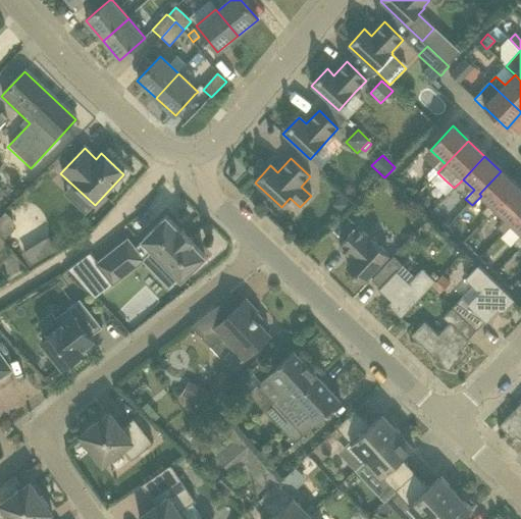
[(517,187),(501,171),(479,194),(481,196),(489,204),(481,213),(488,220),(497,211),(495,209),(517,187)]
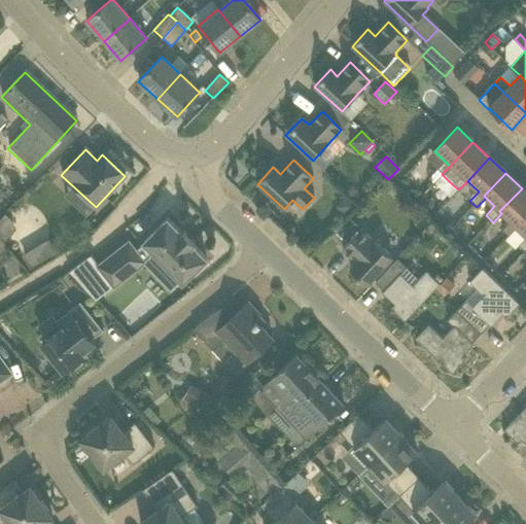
[(507,236),(525,215),(525,191),(522,188),(499,211),(501,213),(511,221),(502,231),(507,236)]
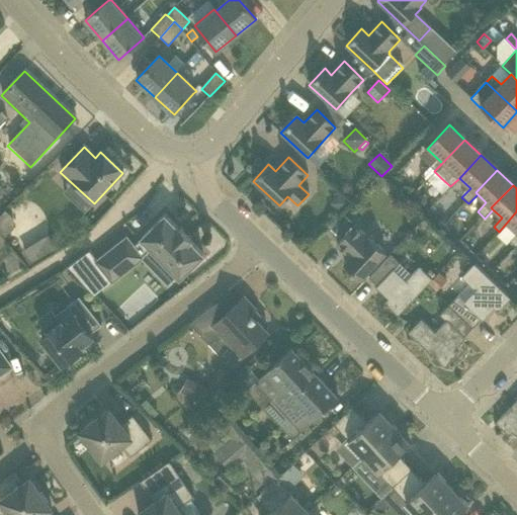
[(348,204),(338,195),(329,204),(338,215),(348,204)]
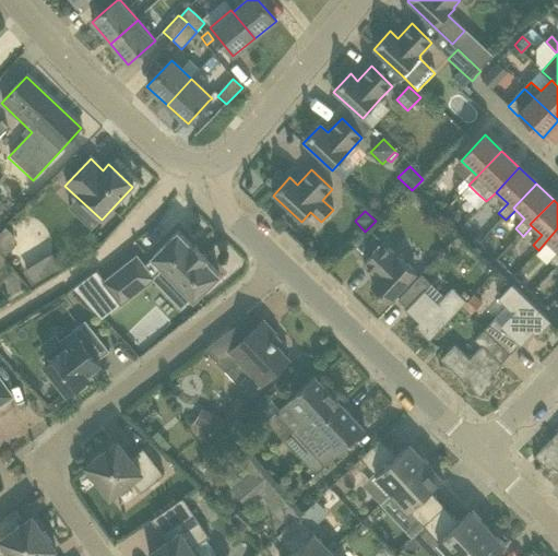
[(557,228),(538,250),(539,252),(557,268),(557,267),(557,228)]
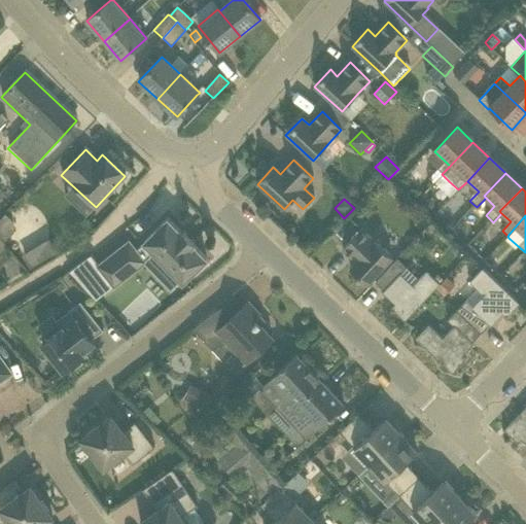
[(153,253),(182,283),(206,259),(168,220),(144,243),(136,252),(129,243),(98,268),(114,287),(144,264),(153,253)]
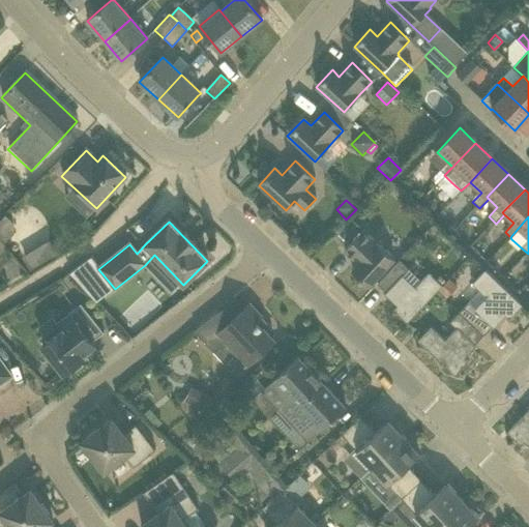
[(352,223),(339,237),(345,243),(359,229),(352,223)]
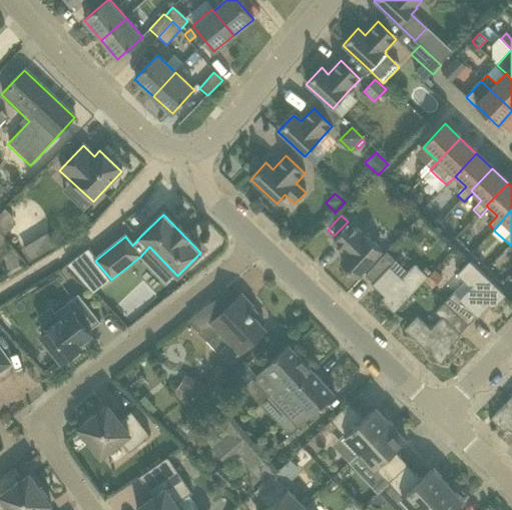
[(351,223),(333,242),(347,256),(340,263),(357,278),(382,251),(351,223)]
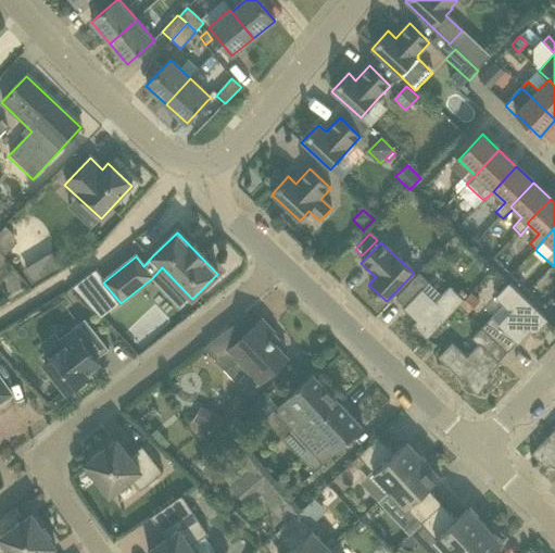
[(32,286),(46,276),(37,261),(22,271),(32,286)]
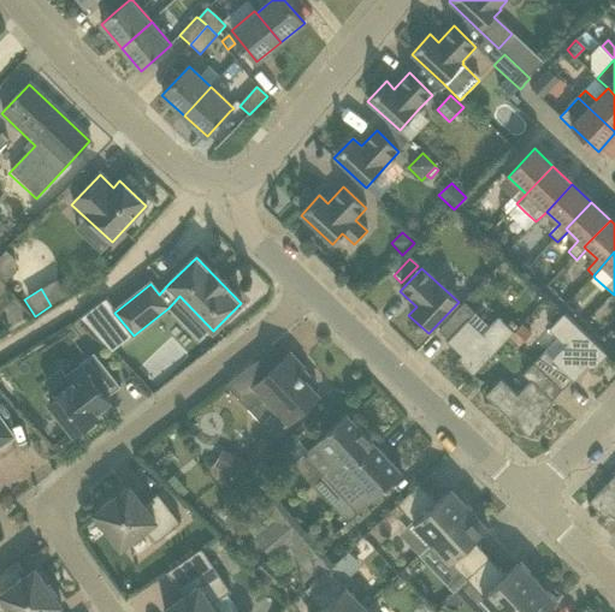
[(498,318),(489,328),(463,304),(438,331),(448,342),(447,343),(461,357),(457,361),(473,376),(514,333),(498,318)]
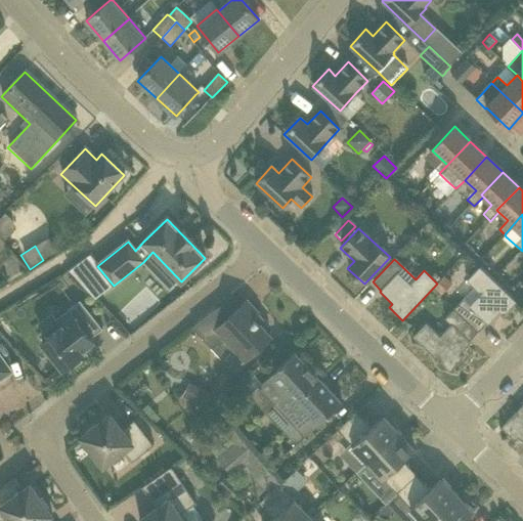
[(503,316),(516,303),(479,269),(468,281),(474,288),(462,300),(463,301),(453,310),(477,333),(488,324),(499,313),(503,316)]
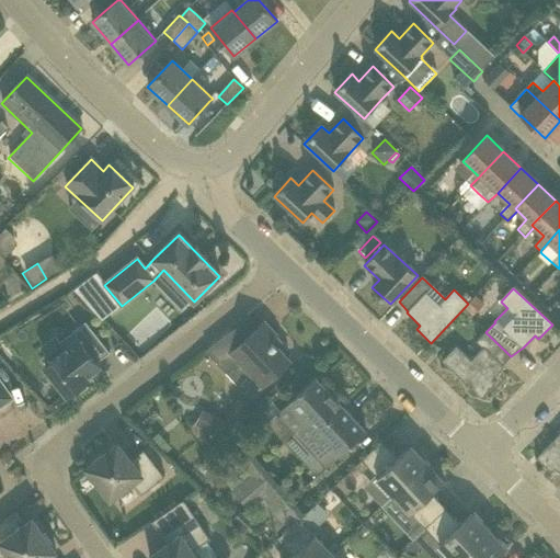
[(466,293),(461,296),(468,303),(471,298),(466,293)]
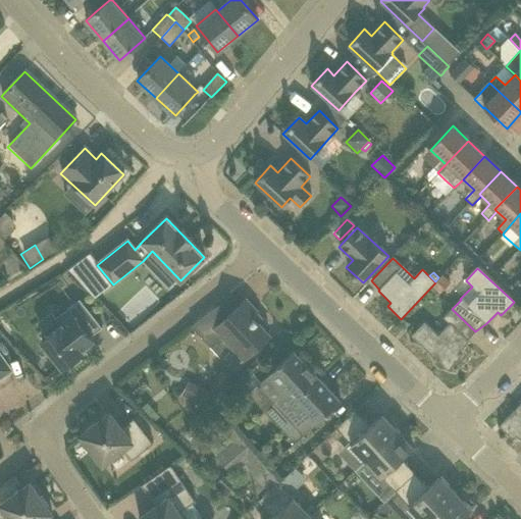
[(443,276),(431,289),(439,296),(450,283),(443,276)]
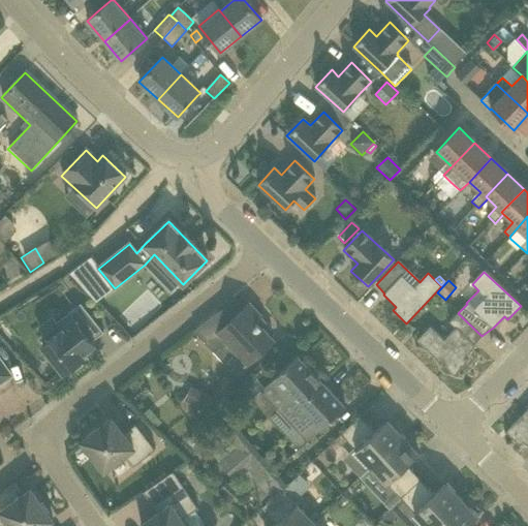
[(67,370),(71,373),(83,365),(81,361),(83,356),(94,346),(91,342),(103,333),(80,302),(66,312),(68,315),(57,325),(60,329),(40,344),(64,373),(67,370)]
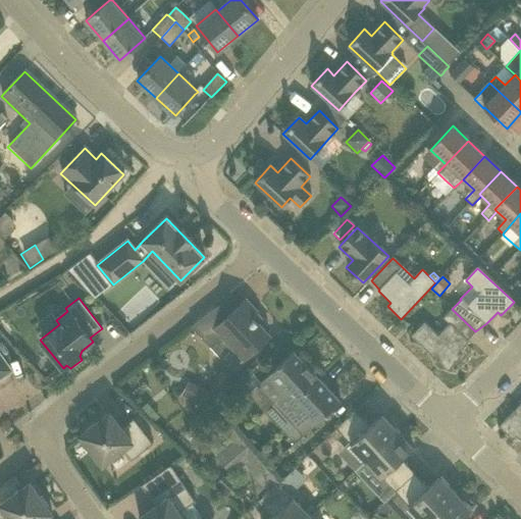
[(215,309),(192,326),(221,358),(232,348),(244,360),(269,336),(252,317),(257,313),(246,300),(224,319),(215,309)]
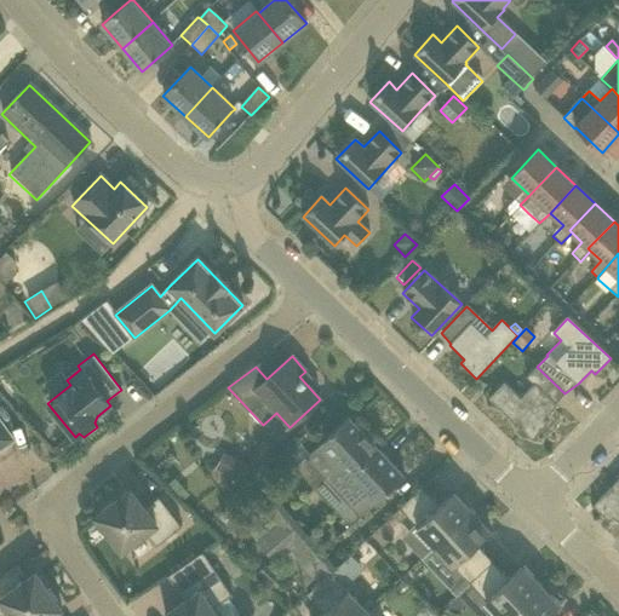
[(526,378),(534,386),(521,399),(504,383),(488,399),(532,441),(548,424),(543,420),(556,406),(555,404),(565,393),(537,367),(526,378)]
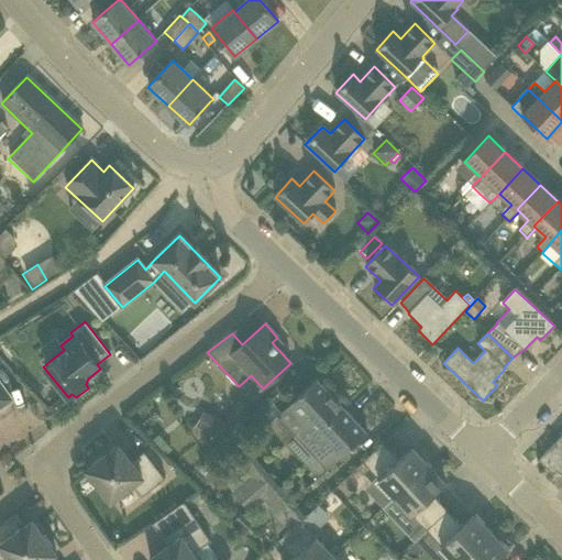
[(327,470),(366,434),(317,380),(290,403),(272,421),(267,425),(286,446),(295,437),(327,470)]
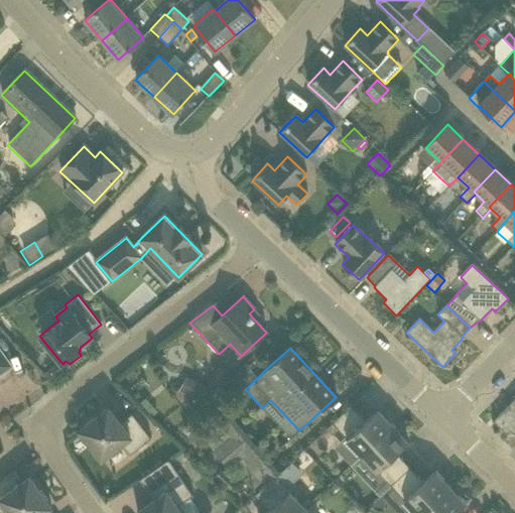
[(0,370),(9,364),(0,350),(0,370)]
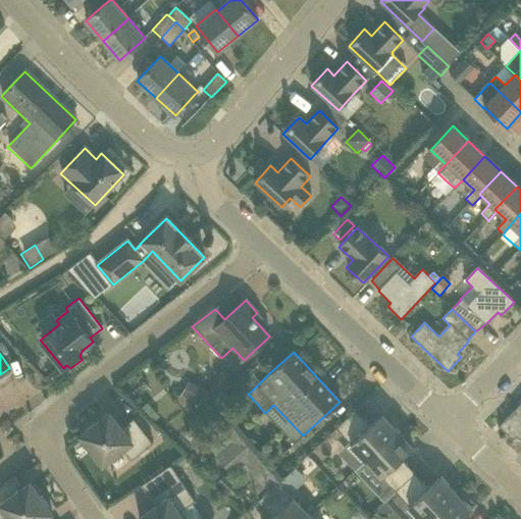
[(188,382),(180,396),(203,408),(210,395),(188,382)]
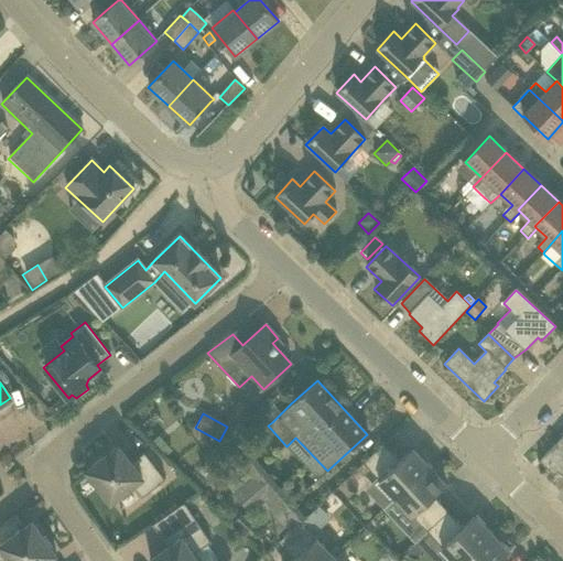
[(258,442),(250,434),(257,428),(251,421),(239,433),(252,448),(258,442)]
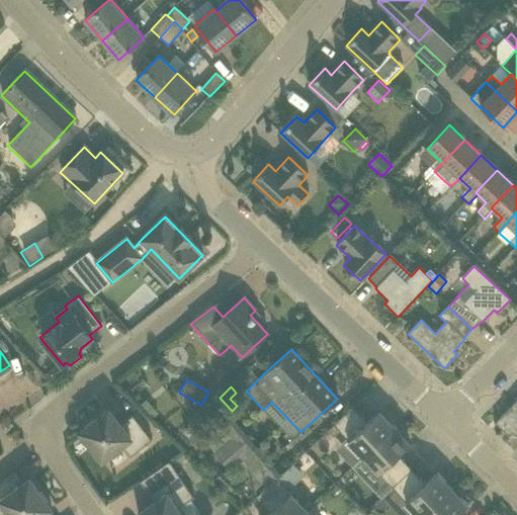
[(516,400),(495,423),(509,436),(512,432),(516,437),(516,400)]
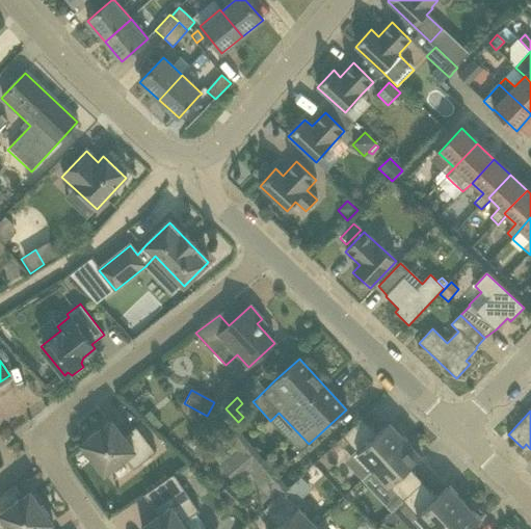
[(349,445),(373,470),(405,440),(390,423),(377,434),(363,419),(343,438),(349,445)]
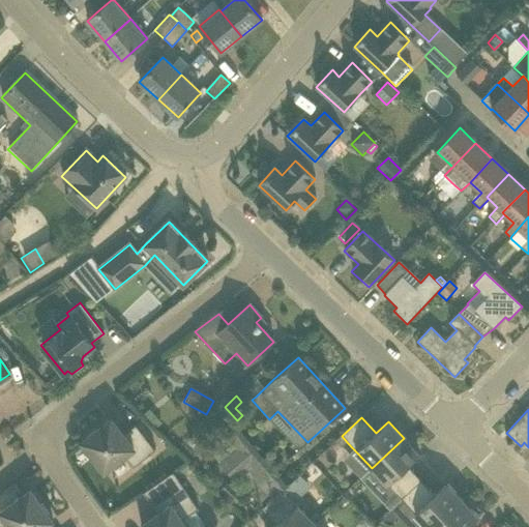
[(124,457),(134,468),(155,451),(136,427),(124,435),(111,419),(82,442),(105,471),(124,457)]
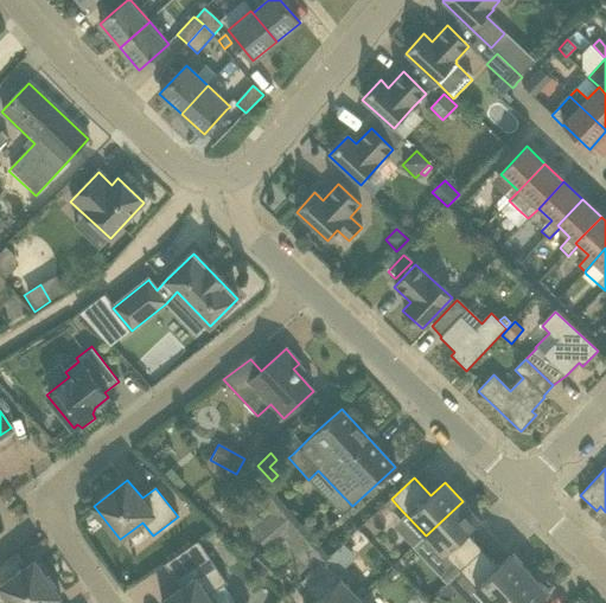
[(269,488),(241,512),(287,565),(298,577),(325,552),(303,526),(269,488)]
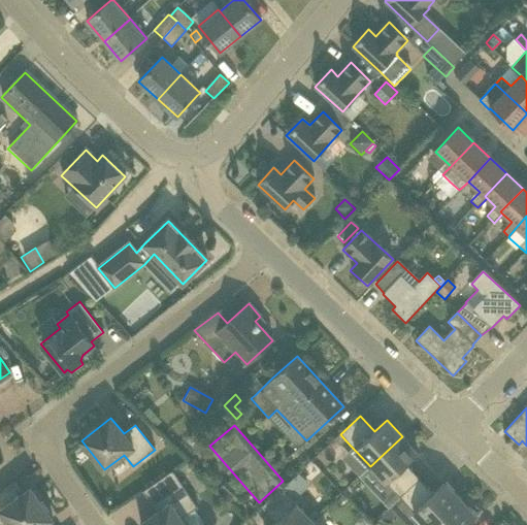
[(340,447),(347,441),(340,434),(334,439),(340,447)]
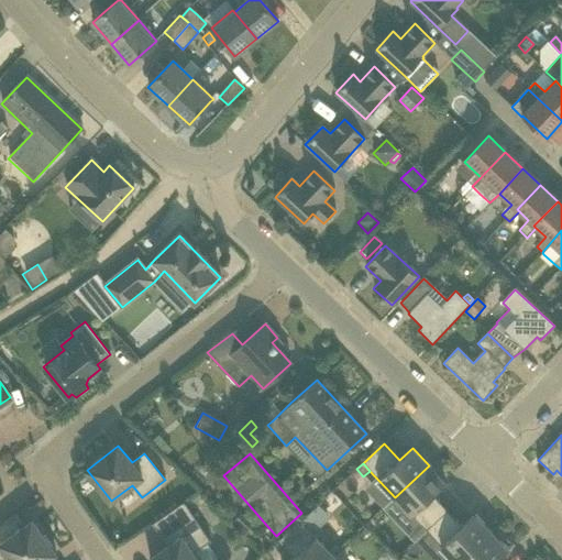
[(383,508),(414,541),(448,512),(432,495),(445,483),(429,465),(395,497),(383,508)]
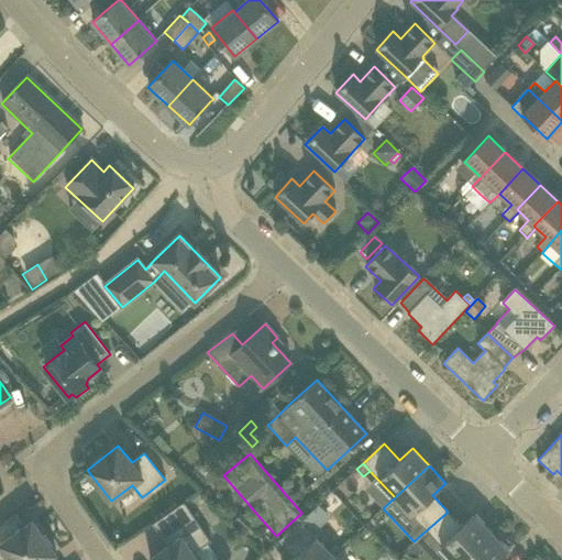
[(152,525),(167,547),(150,559),(197,559),(194,553),(210,541),(184,503),(152,525)]
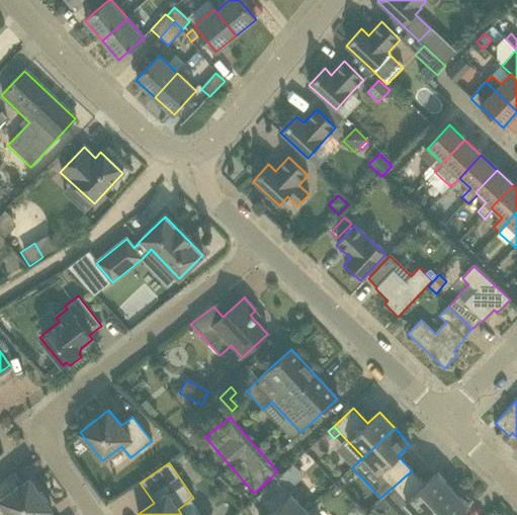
[(412,470),(380,498),(384,502),(396,493),(416,514),(426,514),(452,491),(437,475),(426,486),(412,470)]
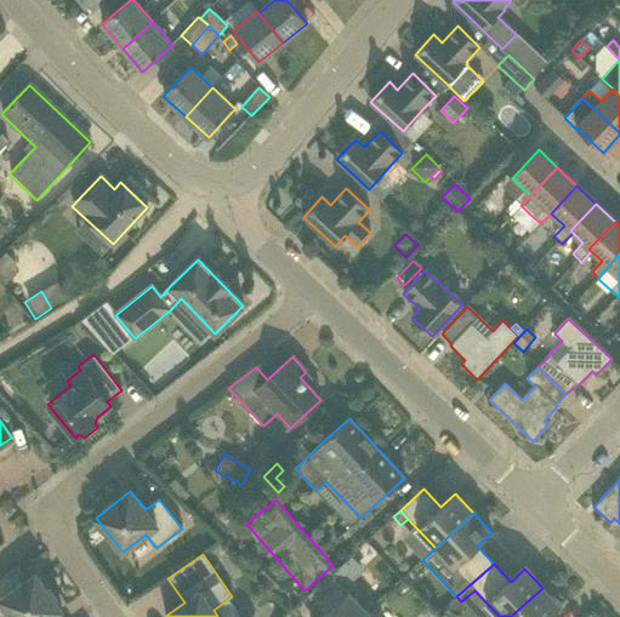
[(35,575),(26,582),(16,567),(0,578),(0,616),(11,616),(51,616),(61,610),(35,575)]
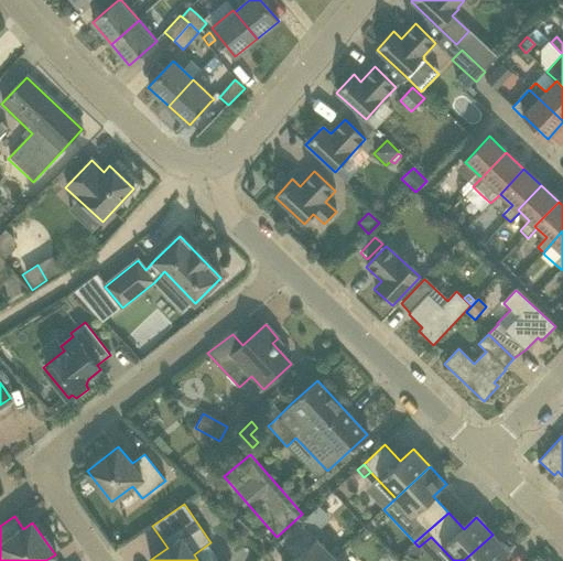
[(233,525),(248,540),(257,532),(240,517),(233,525)]
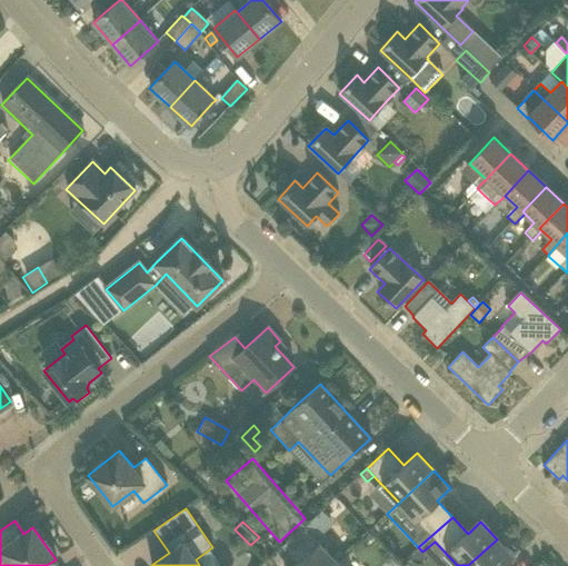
[(331,565),(336,562),(304,527),(282,547),(298,564),(296,565),(331,565)]
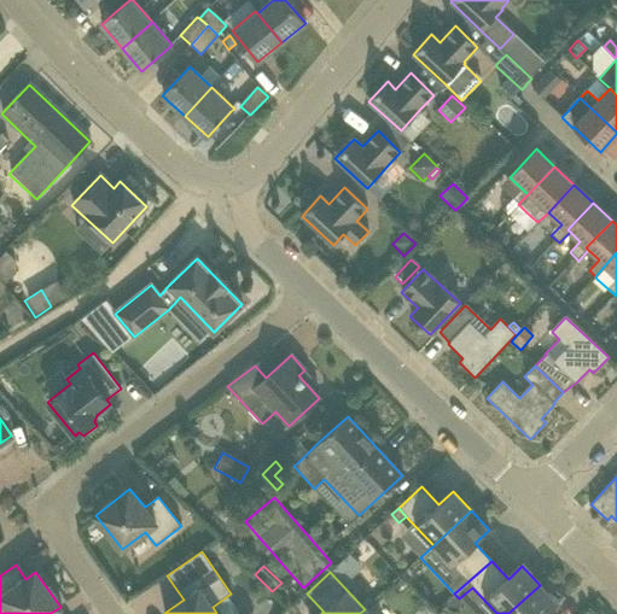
[(549,613),(559,604),(540,585),(508,613),(549,613)]
